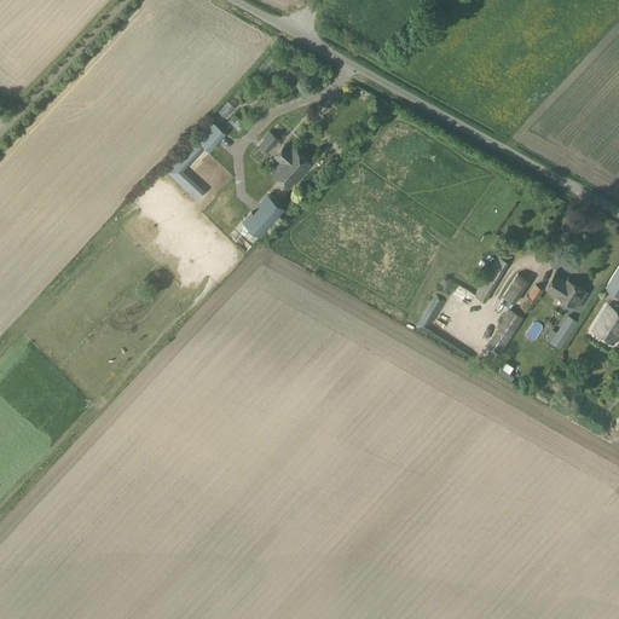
[(196,139),(207,150),(218,139),(207,128),(196,139)]
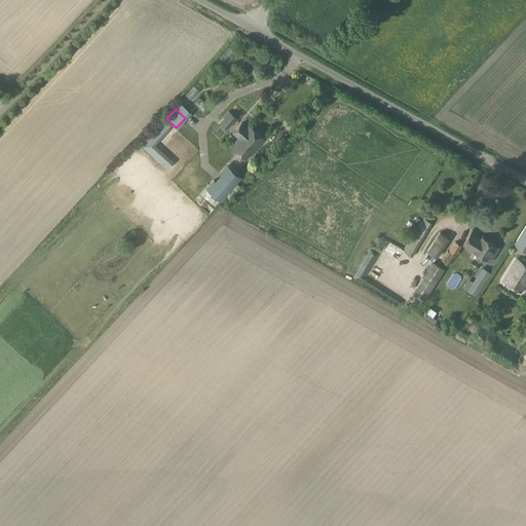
[(228,129),(237,118),(228,111),(223,117),(224,118),(220,122),(228,129)]
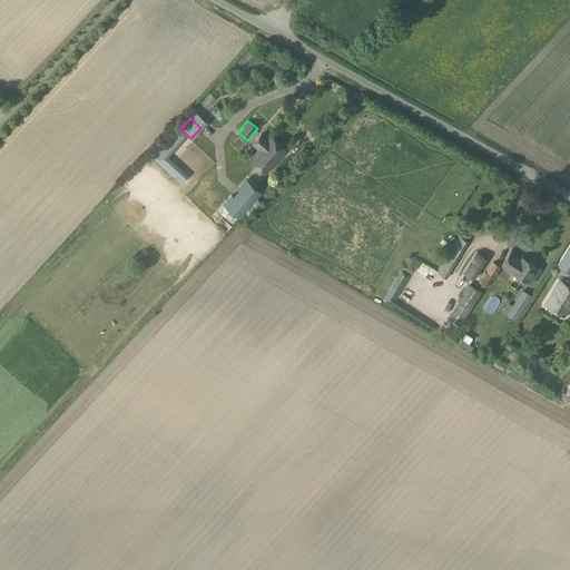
[(182,183),(187,178),(165,157),(185,135),(179,130),(155,158),(182,183)]
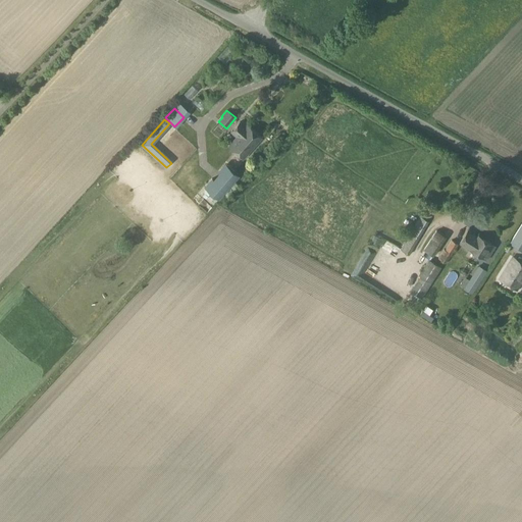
[(248,125),(246,127),(240,122),(231,132),(238,137),(229,146),(244,158),(262,138),(248,125)]
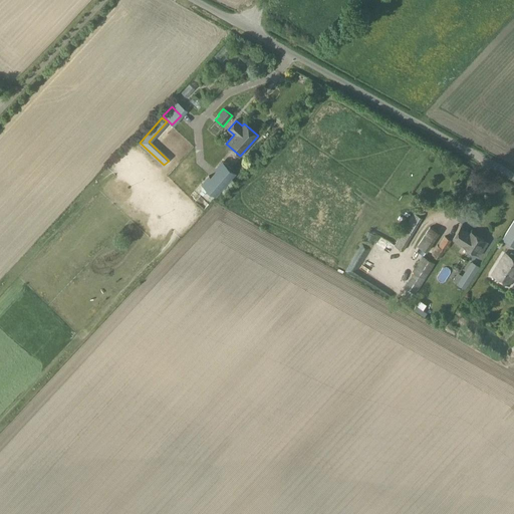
[(223,162),(216,171),(216,172),(210,178),(209,178),(203,185),(215,196),(236,173),(223,162)]
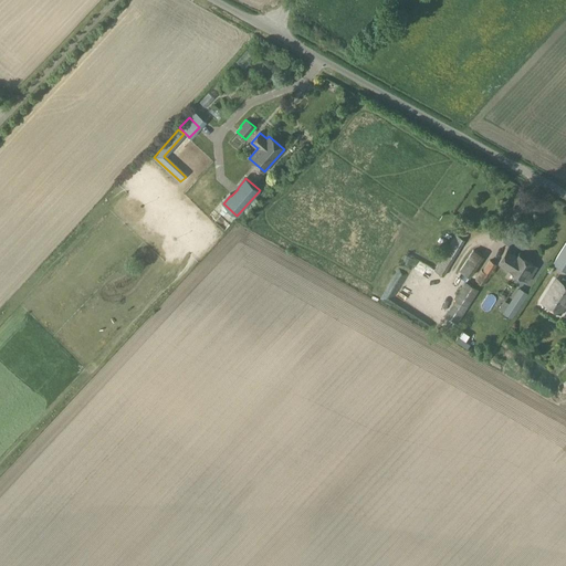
[(432,278),(440,282),(443,276),(465,240),(456,234),(433,271),(436,272),(432,278)]
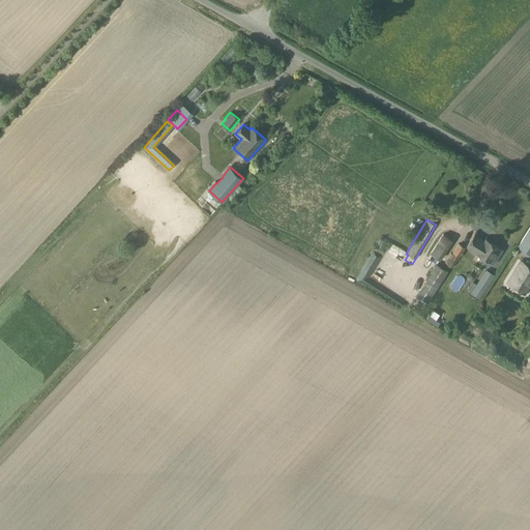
[(529,226),(518,246),(529,255),(529,226)]
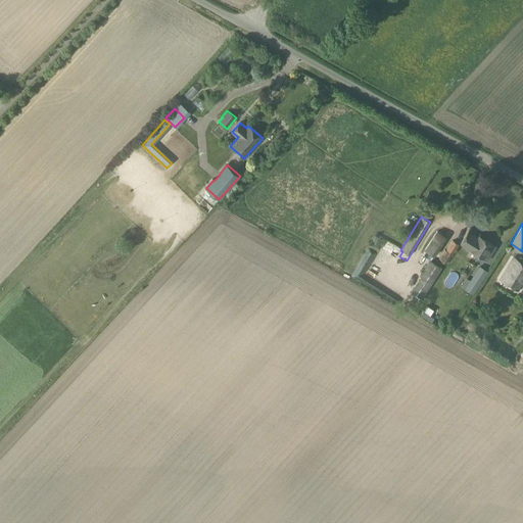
[(433,256),(446,237),(437,231),(424,250),(433,256)]
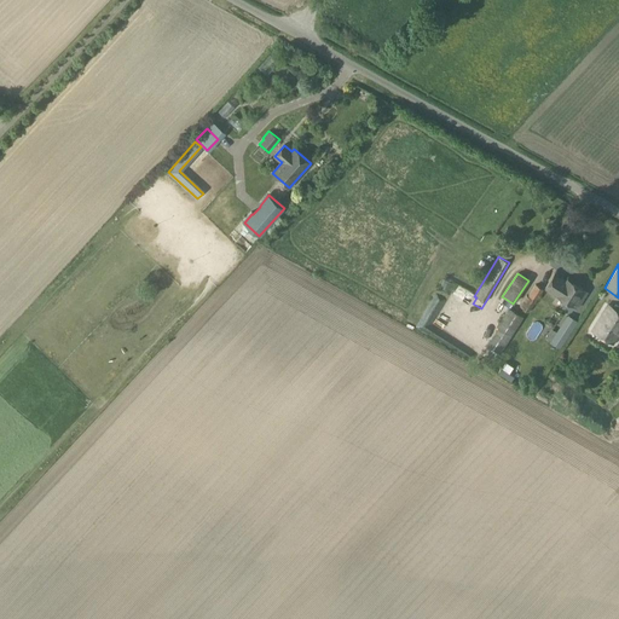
[(555,294),(555,295),(577,308),(588,291),(566,278),(565,279),(554,273),(545,288),(555,294)]
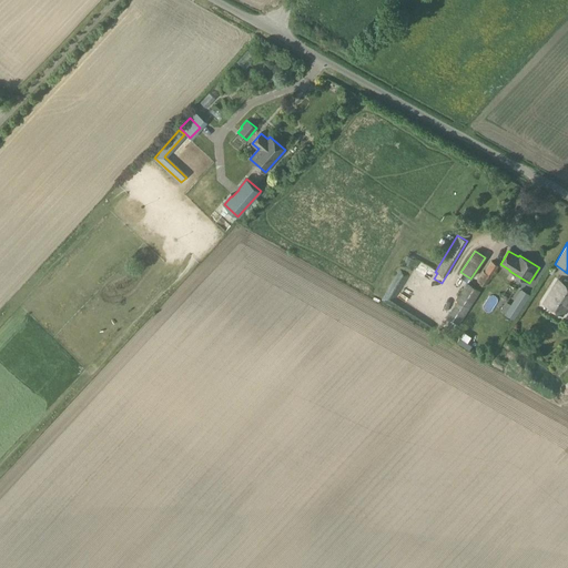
[(498,266),(492,261),(485,272),(483,271),(477,281),(485,286),(498,266)]
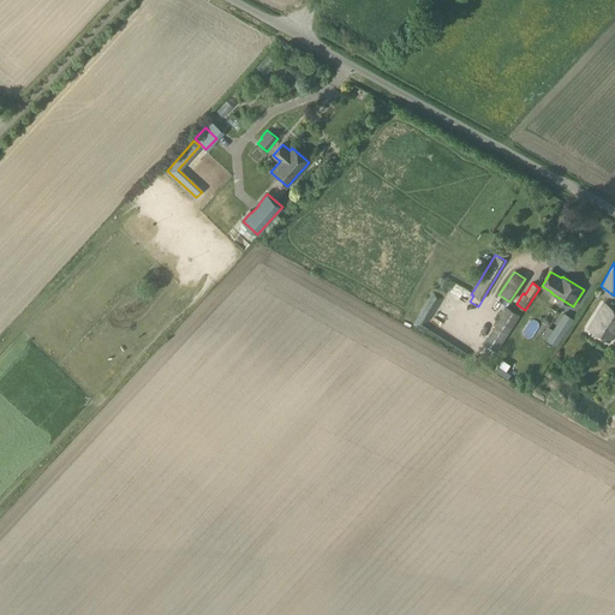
[(614,332),(614,310),(604,303),(589,328),(609,341),(614,332)]
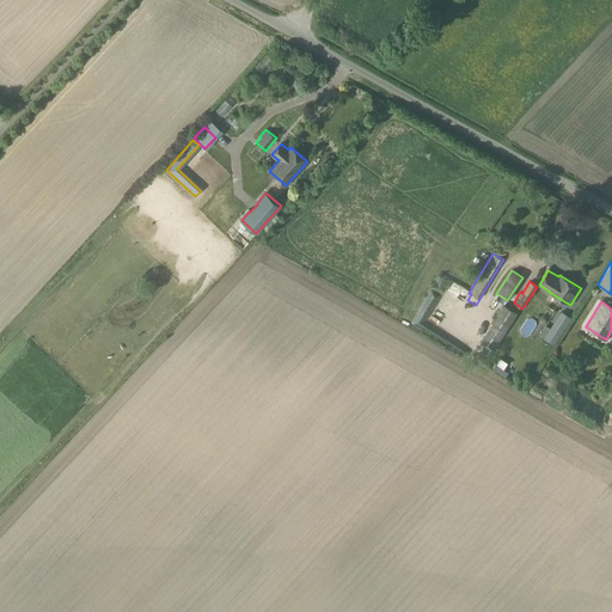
[(491,323),(481,341),(495,350),(518,313),(502,304),(490,322),(491,323)]
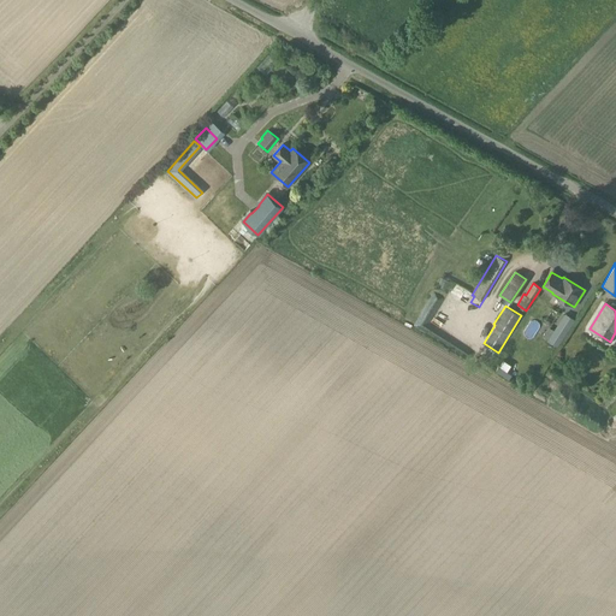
[(535,379),(557,347),(566,335),(575,320),(566,313),(555,327),(556,327),(548,341),(550,342),(529,374),(535,379)]
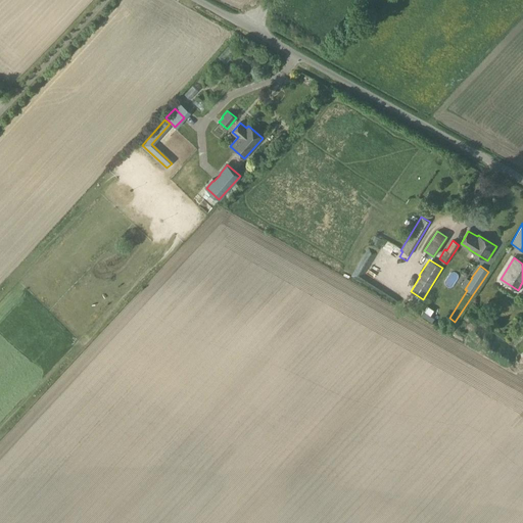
[(414,315),(417,310),(409,304),(406,310),(414,315)]
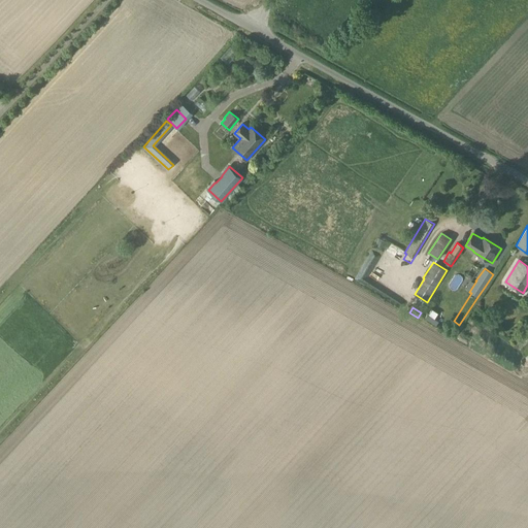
[(424,318),(435,326),(438,322),(427,314),(424,318)]
